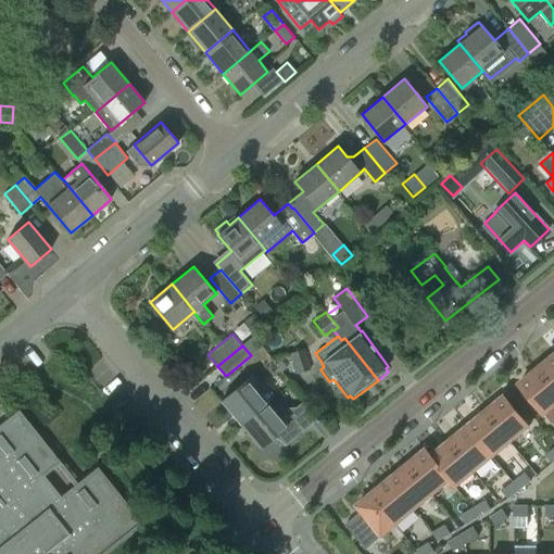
[(291,352),(298,373),(312,368),(305,348),(291,352)]
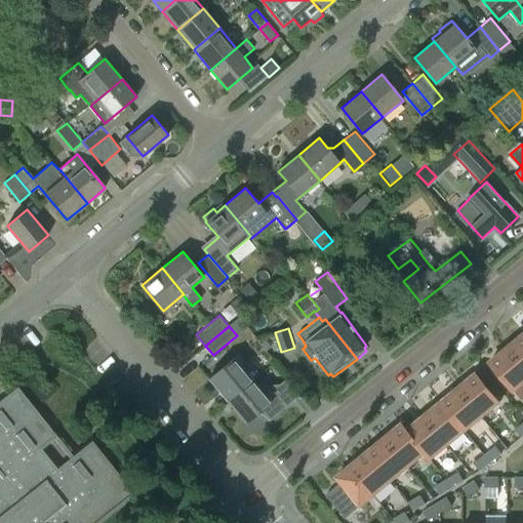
[(522,334),(509,347),(522,363),(522,334)]
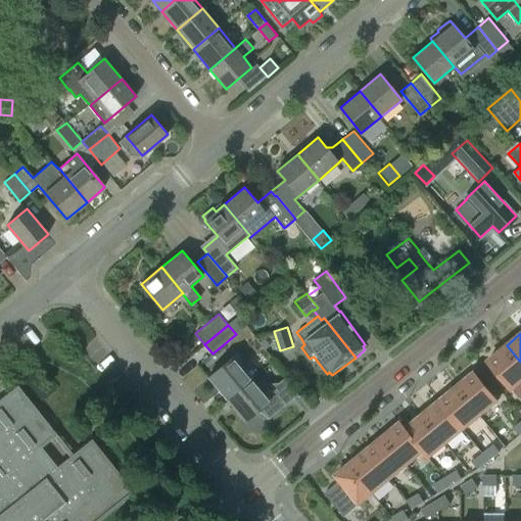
[(489,360),(512,387),(520,380),(520,362),(507,345),(489,360)]
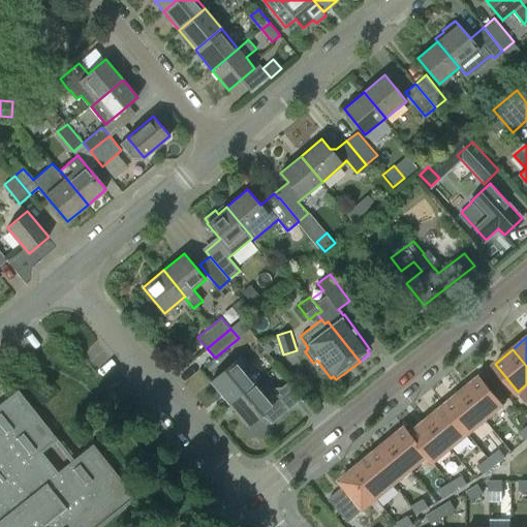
[(229,403),(255,382),(261,377),(253,367),(247,372),(237,360),(211,381),(229,403)]
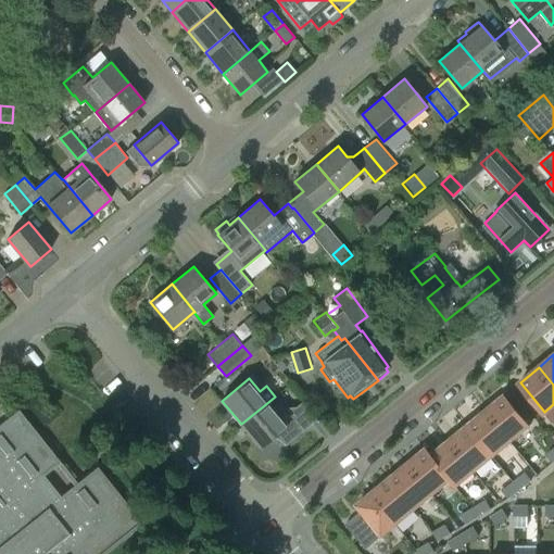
[(487,410),(512,439),(530,424),(506,394),(487,410)]
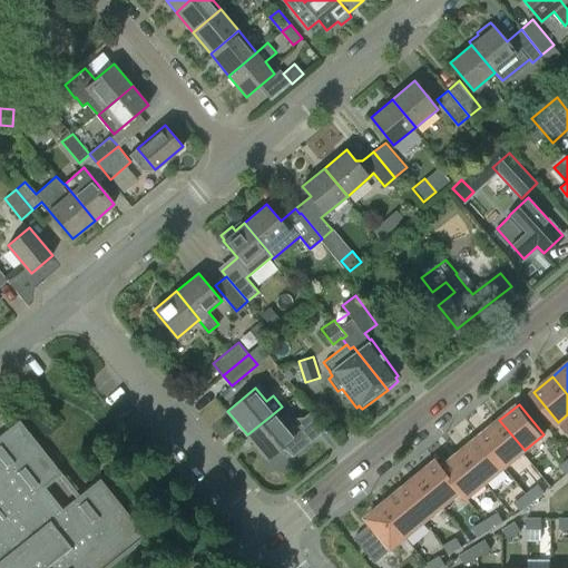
[(275,412),(247,434),(267,459),(283,447),(294,456),(327,428),(313,409),(304,417),(285,418),(282,420),(275,412)]
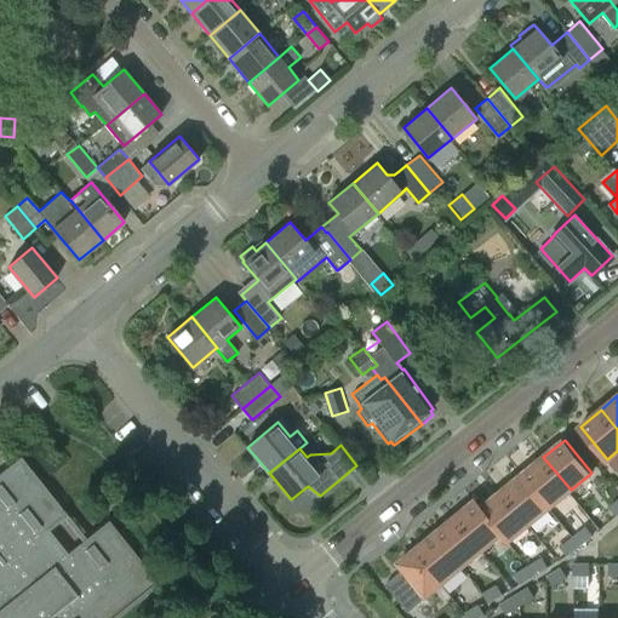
[(0,617),(93,617),(152,579),(108,518),(63,548),(50,527),(63,518),(19,455),(0,467),(0,617)]
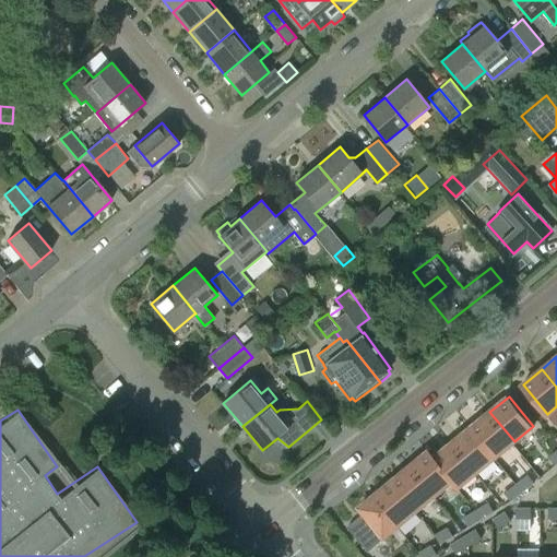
[(472,427),(496,457),(514,441),(489,412),(472,427)]
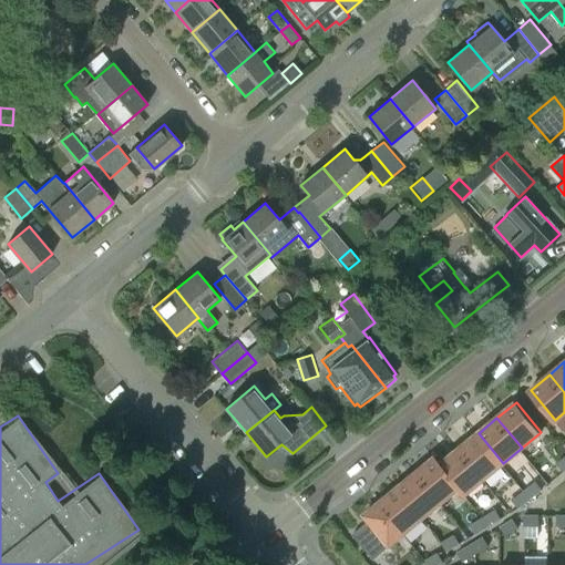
[(460,449),(484,479),(503,463),(479,433),(460,449)]
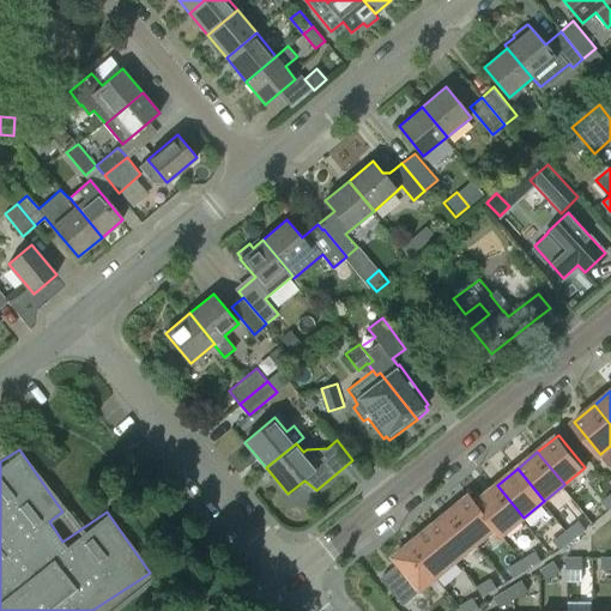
[(478,501),(504,534),(524,518),(497,485),(478,501)]
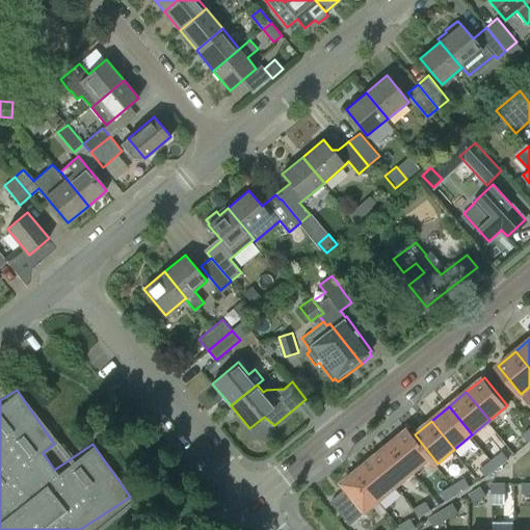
[(415,472),(432,457),(409,428),(391,443),(415,472)]
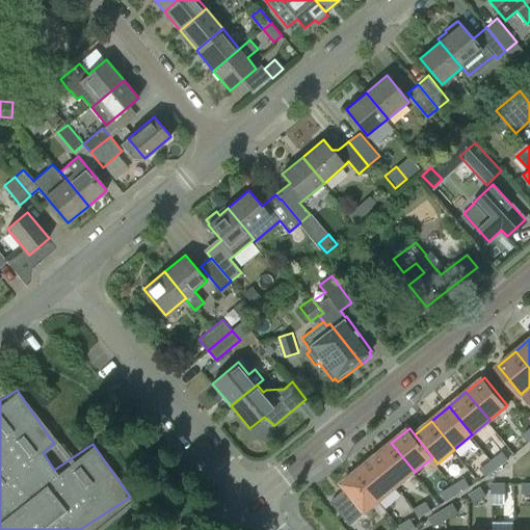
[(374,457),(397,485),(415,472),(391,443),(374,457)]
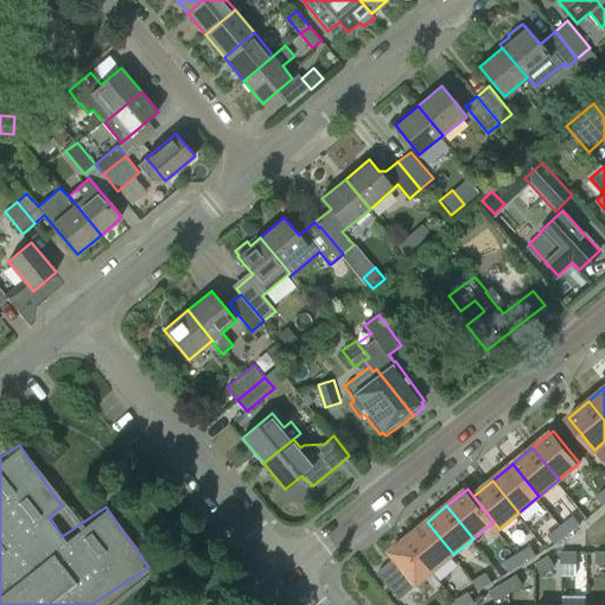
[(573,515),(562,524),(570,533),(581,523),(573,515)]
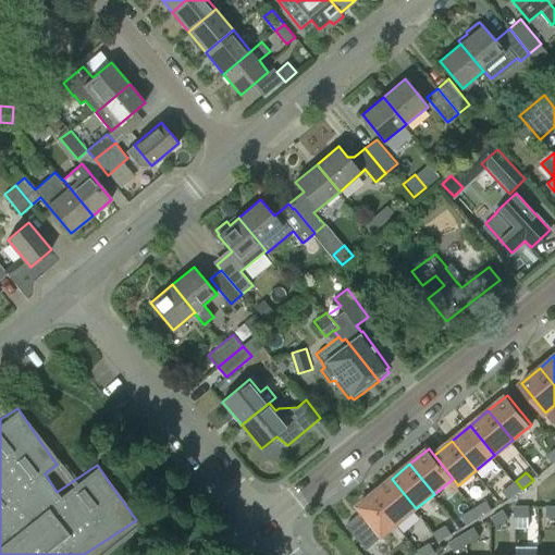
[(398,523),(416,508),(392,479),(373,494),(398,523)]
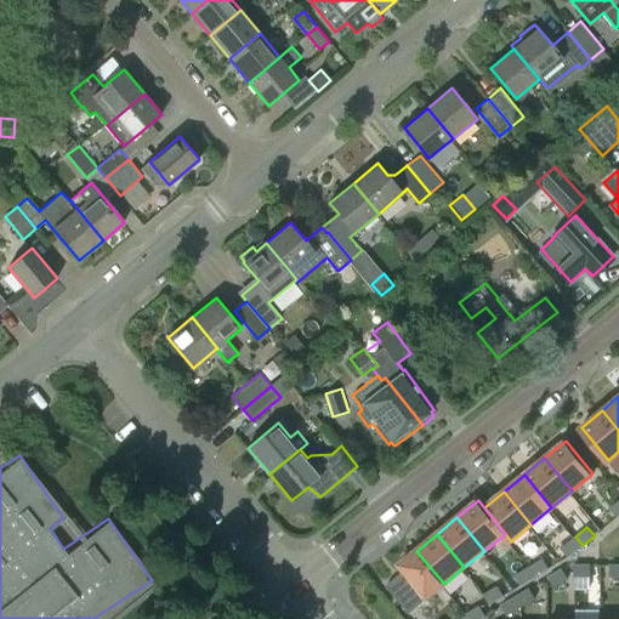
[(575,537),(563,546),(571,555),(583,545),(575,537)]
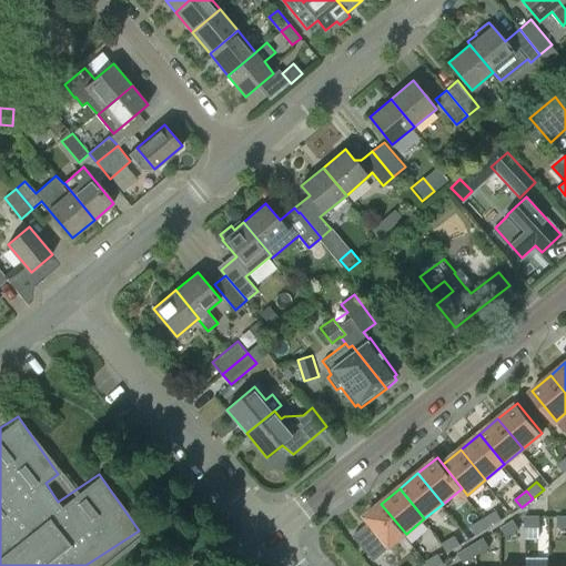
[(381,504),(366,515),(371,521),(354,534),(375,559),(406,534),(381,504)]
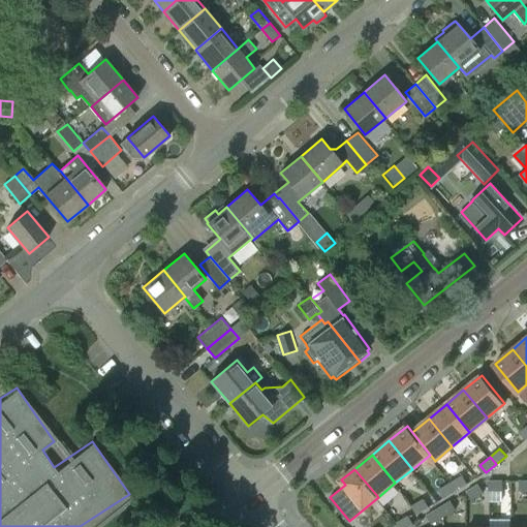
[(462,474),(451,481),(457,490),(468,483),(462,474)]
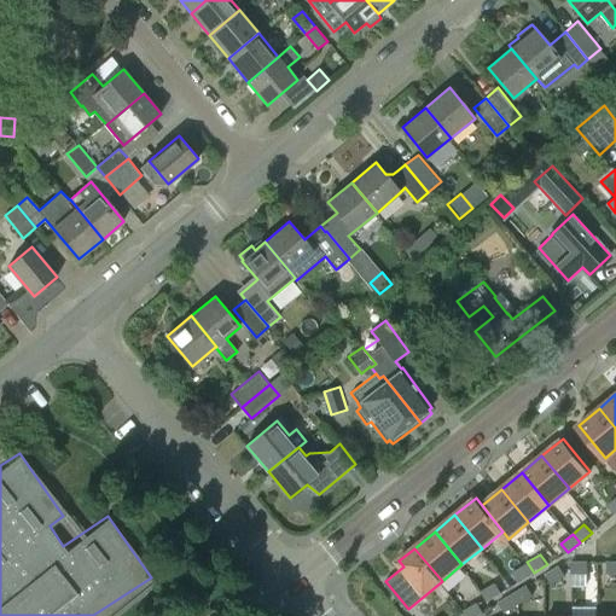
[(527,562),(513,570),(521,581),(534,573),(527,562)]
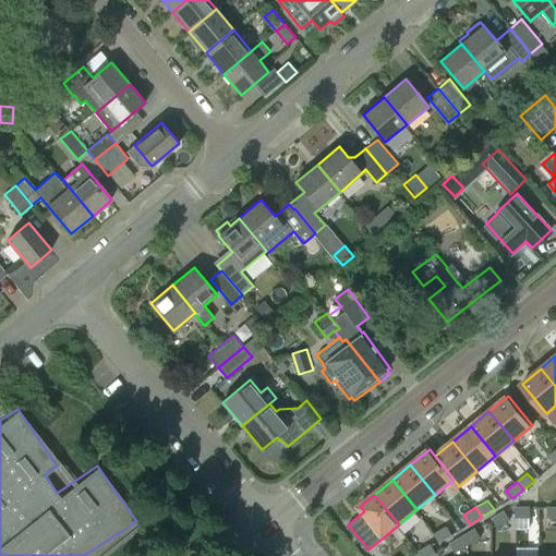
[(517,517),(531,517),(531,507),(517,507),(517,517)]
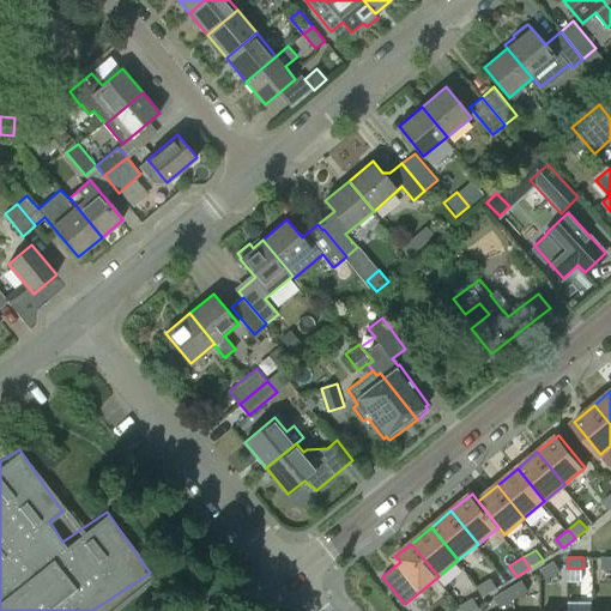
[(556,561),(543,568),(549,579),(562,570),(556,561)]
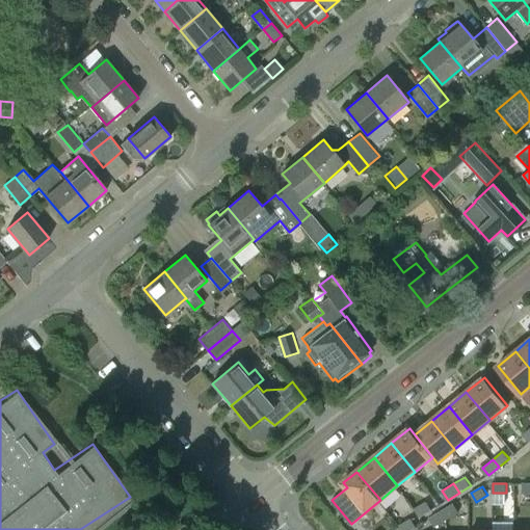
[(426,500),(415,507),(420,517),(431,509),(426,500)]
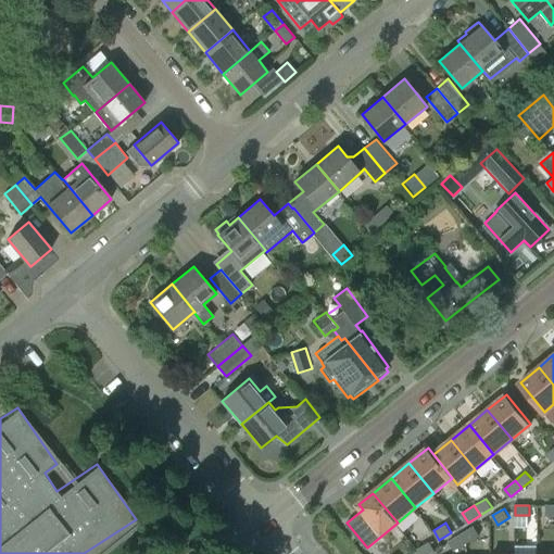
[(475,526),(463,532),(468,542),(480,534),(475,526)]
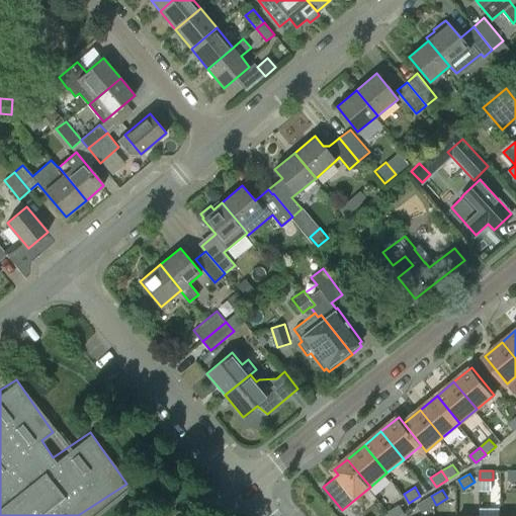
[(431,496),(420,503),(425,512),(436,505),(431,496)]
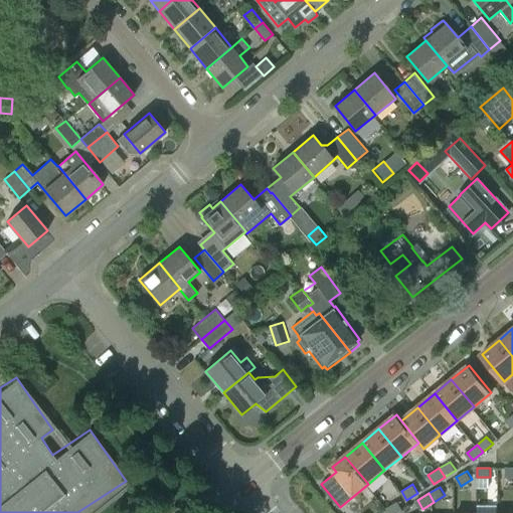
[(397,500),(386,507),(389,512),(395,512),(402,509),(397,500)]
